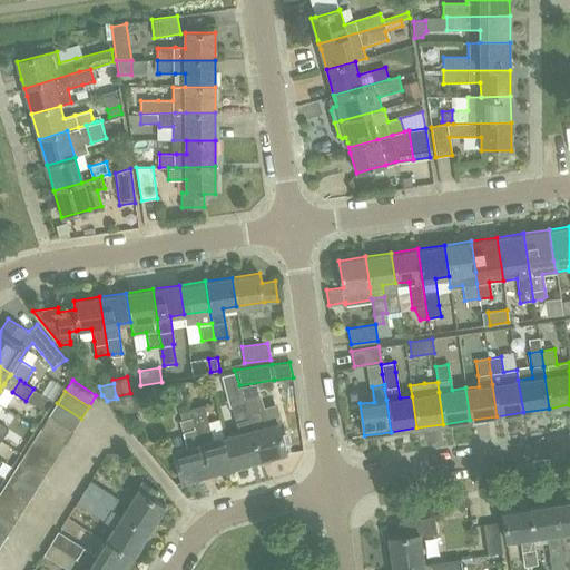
[(74,430),(81,419),(57,403),(50,414),(74,430)]
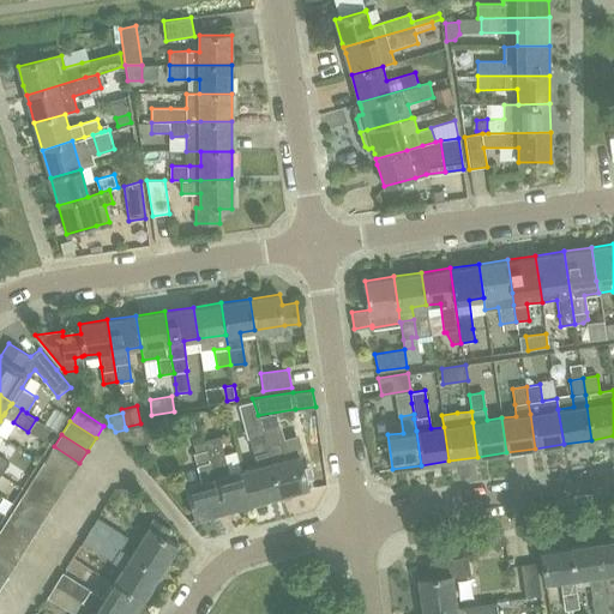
[(242,470),(229,474),(218,435),(204,440),(206,451),(223,511),(252,503),(242,470)]
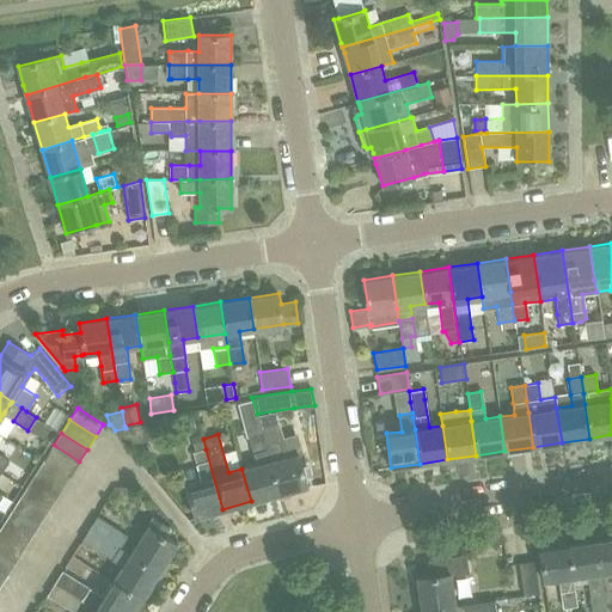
[(256,465),(242,469),(251,501),(279,494),(265,445),(264,440),(262,434),(249,438),(256,465)]
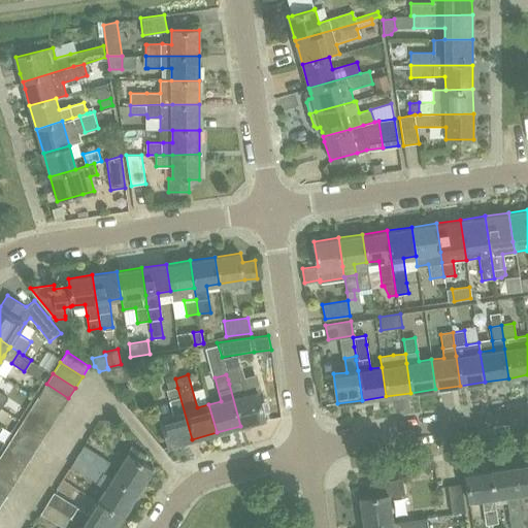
[(229,384),(240,426),(265,420),(257,391),(243,395),(239,381),(229,384)]
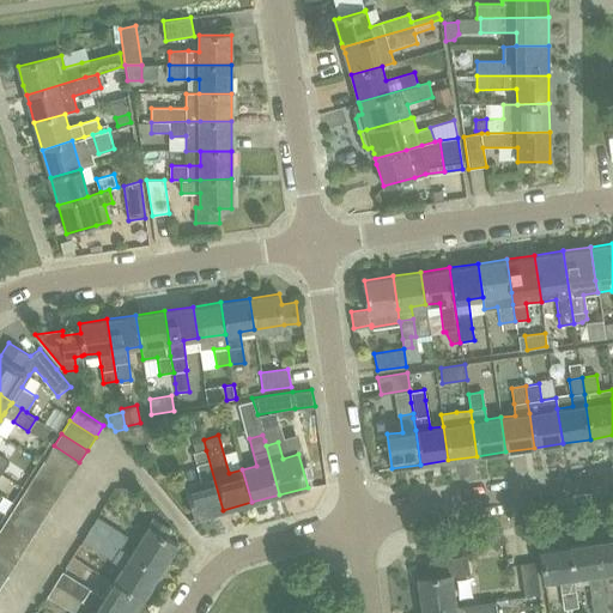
[(79,462),(54,445),(44,459),(71,475),(79,462)]
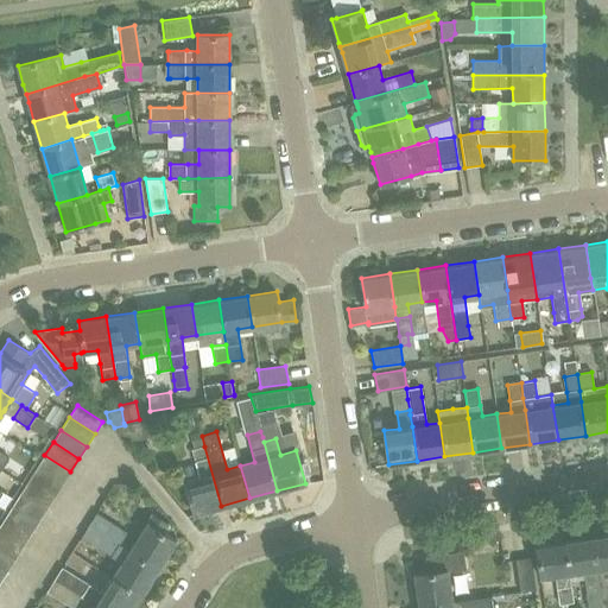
[(191,450),(198,476),(184,481),(192,513),(221,506),(204,447),(194,449),(191,450)]
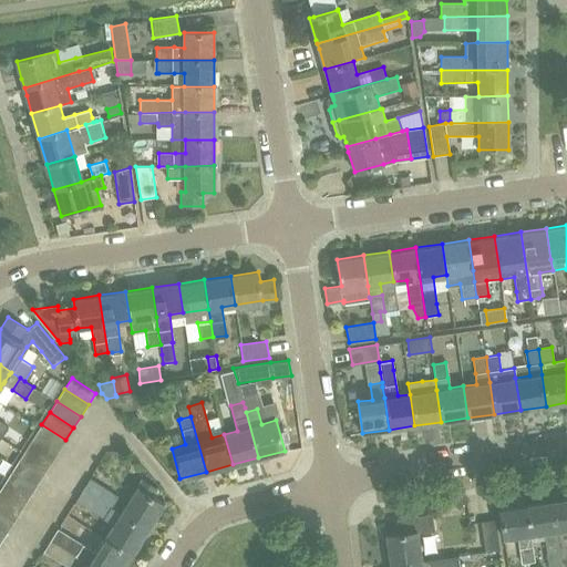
[(59,451),(65,440),(41,424),(34,435),(59,451)]
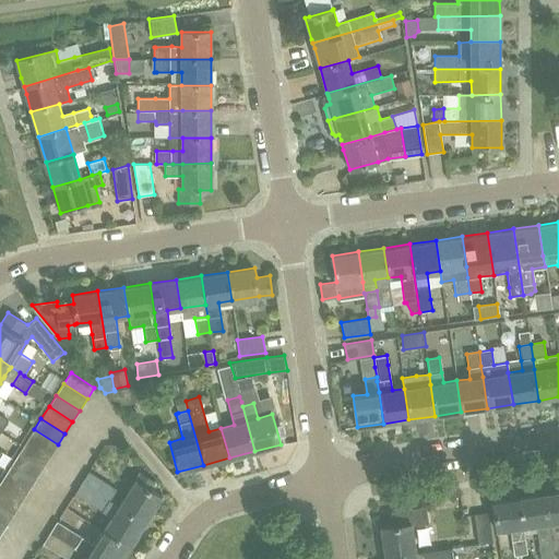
[(50,455),(58,444),(34,429),(27,441),(50,455)]
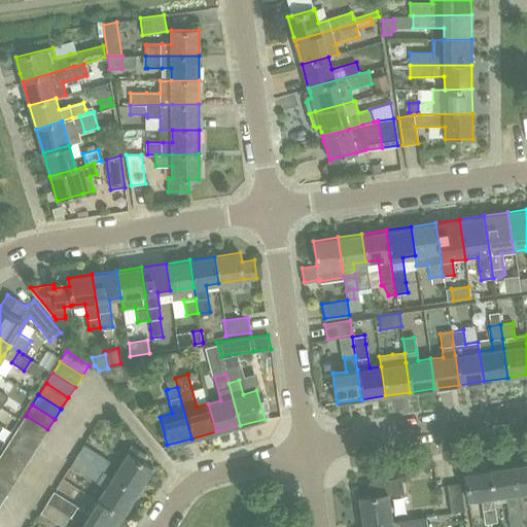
[(26,416),(18,427),(41,441),(47,429),(26,416)]
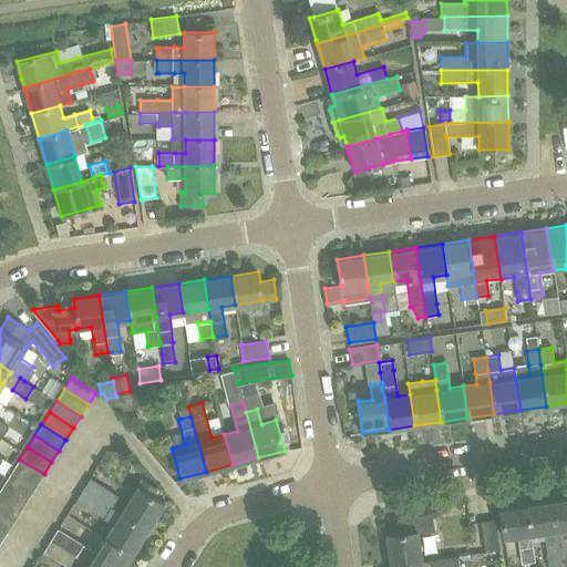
[(37,485),(44,474),(19,460),(12,471),(37,485)]
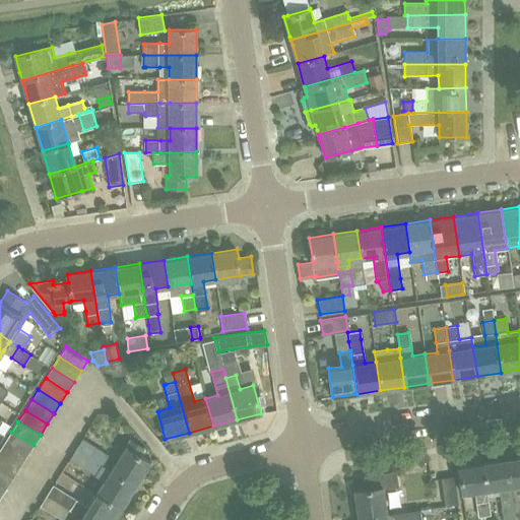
[(5,442),(26,456),(34,445),(11,432),(5,442)]
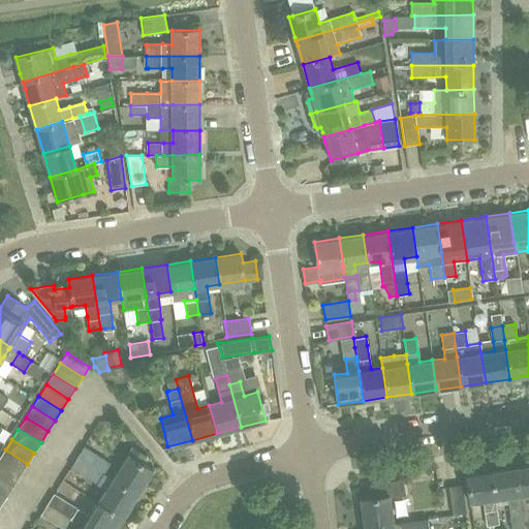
[(76,457),(103,473),(110,463),(83,446),(76,457)]
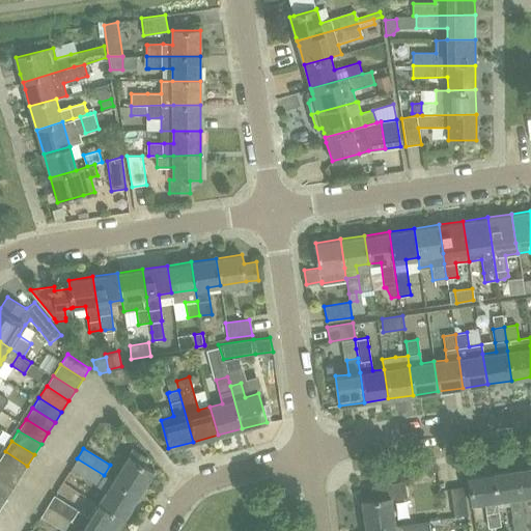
[(132,449),(128,456),(112,480),(137,496),(151,472),(141,465),(145,458),(132,449)]
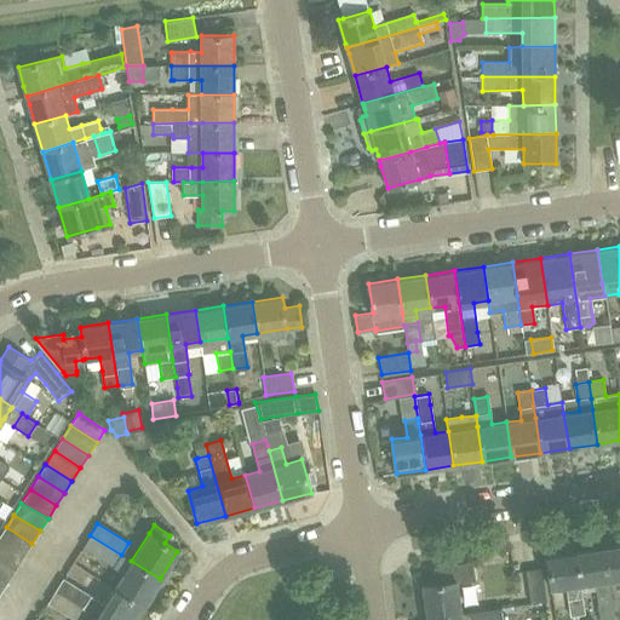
[(0,540),(24,556),(32,544),(6,527),(0,535),(0,540)]
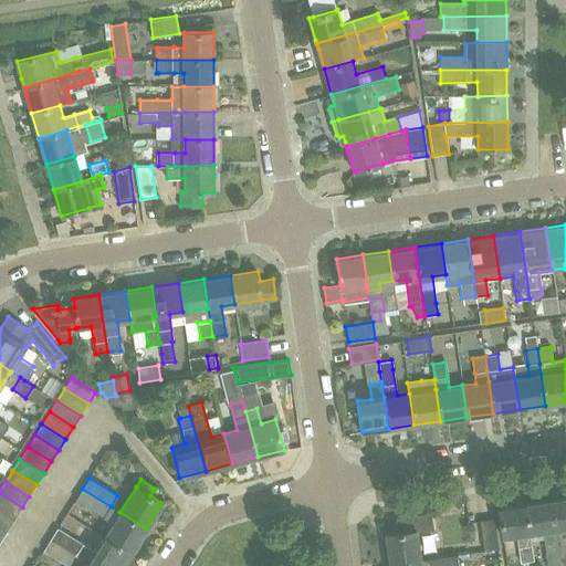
[(75,500),(112,523),(103,537),(129,554),(146,528),(119,512),(111,506),(82,489),(75,500)]
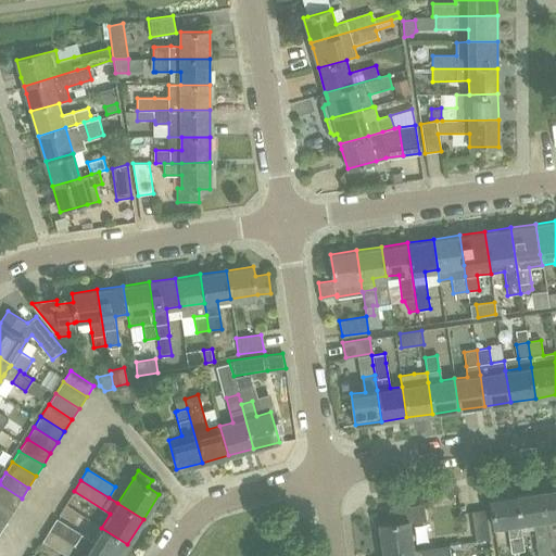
[(0,502),(13,512),(22,498),(0,484),(0,502)]
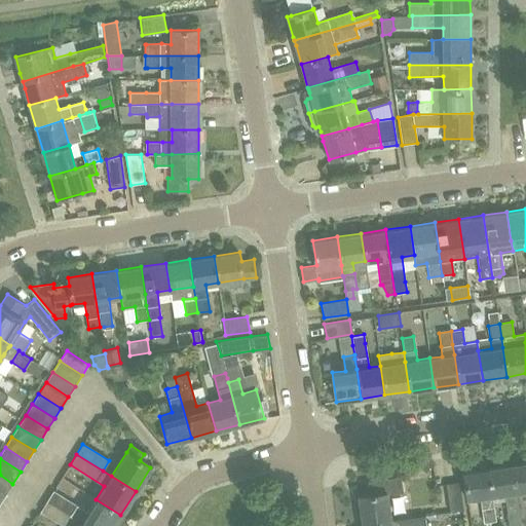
[(525,490),(525,462),(512,465),(516,492),(525,490)]
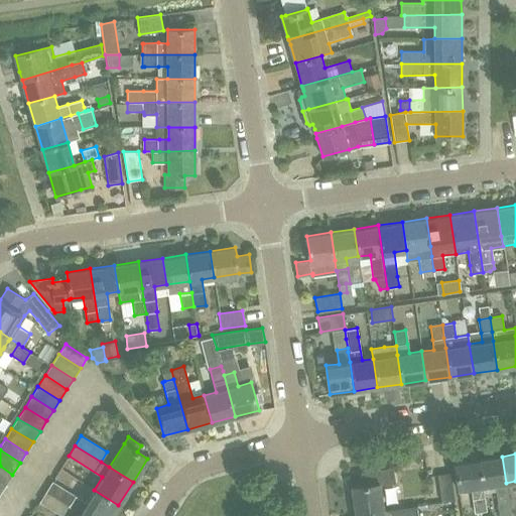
[(511,515),(510,508),(508,493),(506,483),(502,457),(479,460),(483,487),(495,485),(499,515),(511,515)]
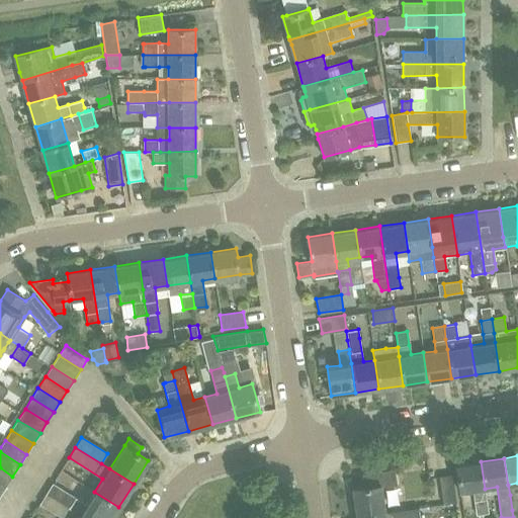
[(489,513),(485,489),(481,461),(456,465),(460,492),(472,490),(477,515),(489,513)]
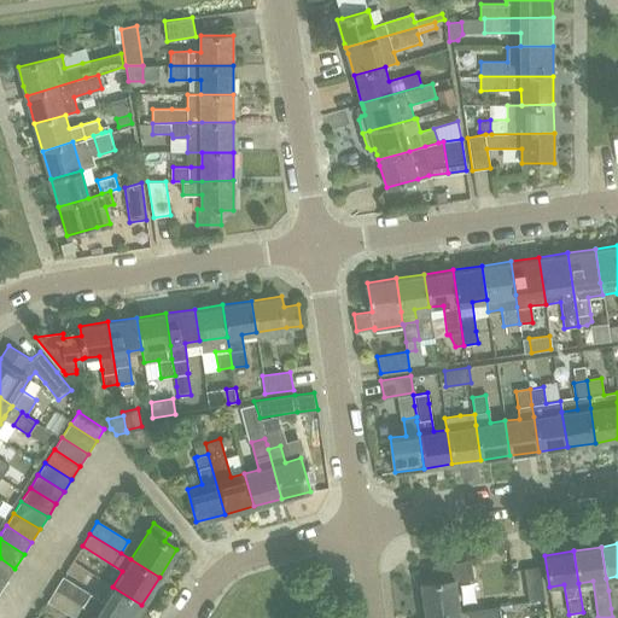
[(0,576),(7,581),(15,569),(0,558),(0,576)]
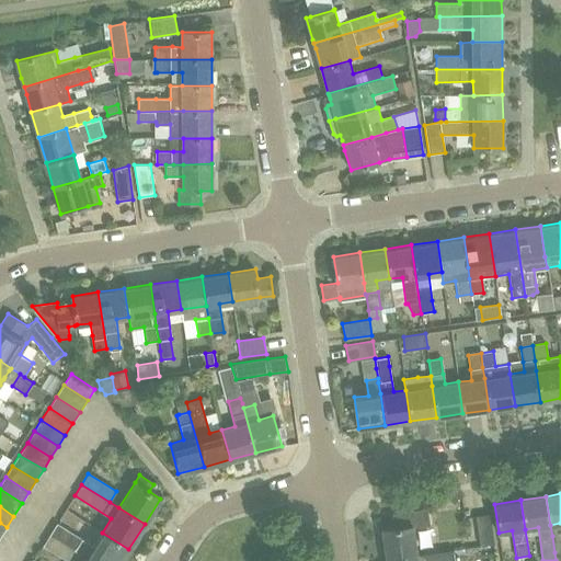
[(386,559),(418,554),(413,526),(428,524),(426,508),(392,514),(395,528),(381,530),(386,559)]
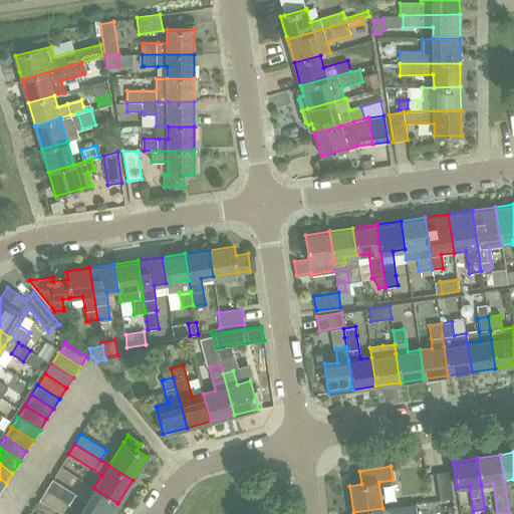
[(453,497),(449,470),(436,472),(440,499),(453,497)]
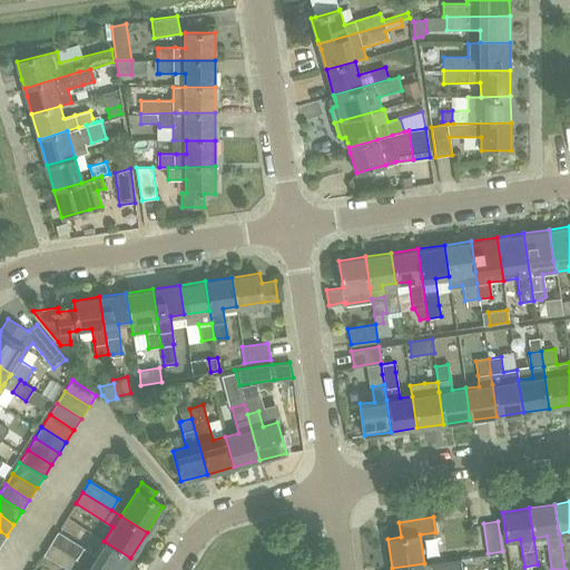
[(123,569),(130,558),(104,541),(95,556),(57,532),(50,542),(88,567),(94,569),(123,569)]
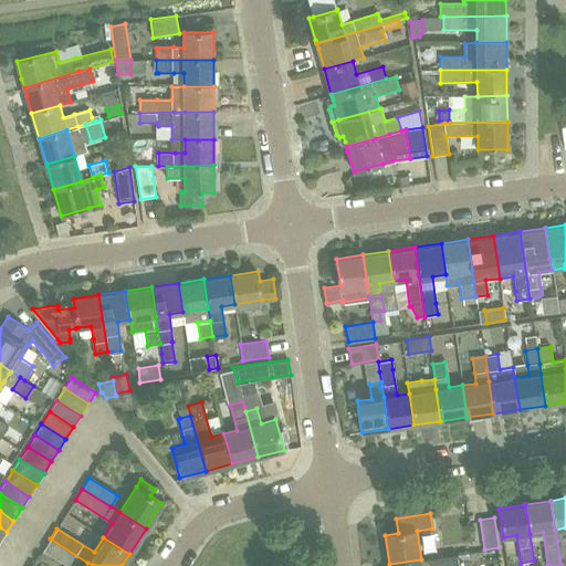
[(66,565),(93,565),(87,563),(50,538),(43,551),(66,565)]
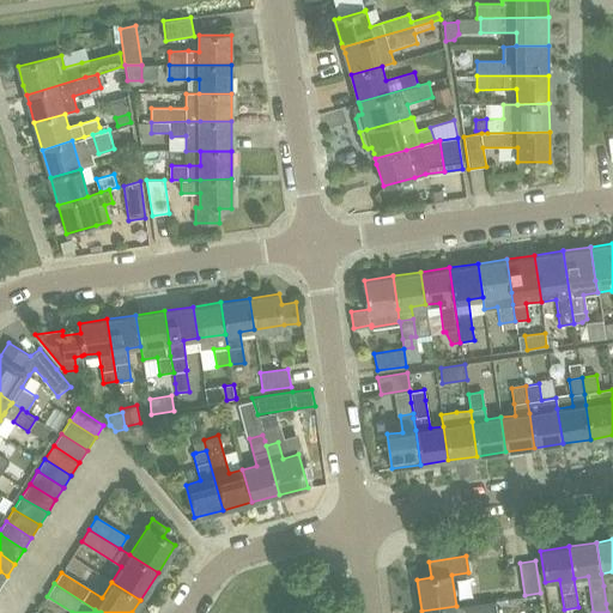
[(422,611),(422,612),(497,612),(495,600),(468,604),(456,606),(422,611)]
